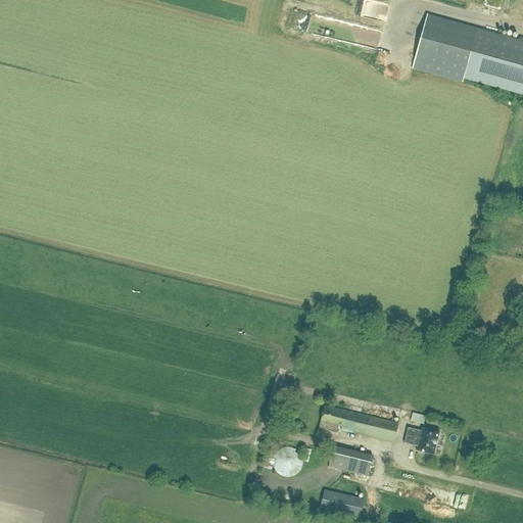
[(522,43),(429,17),(414,68),(464,83),(464,80),(522,96),(522,43)]
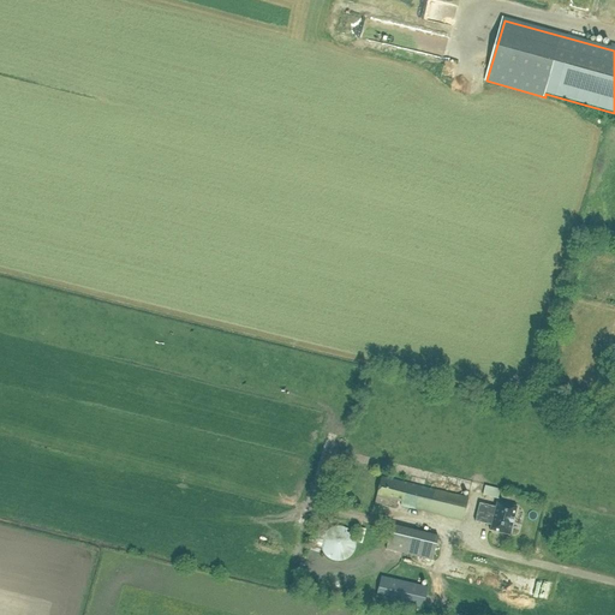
[(448,60),(459,60),(459,49),(447,49),(448,60)]
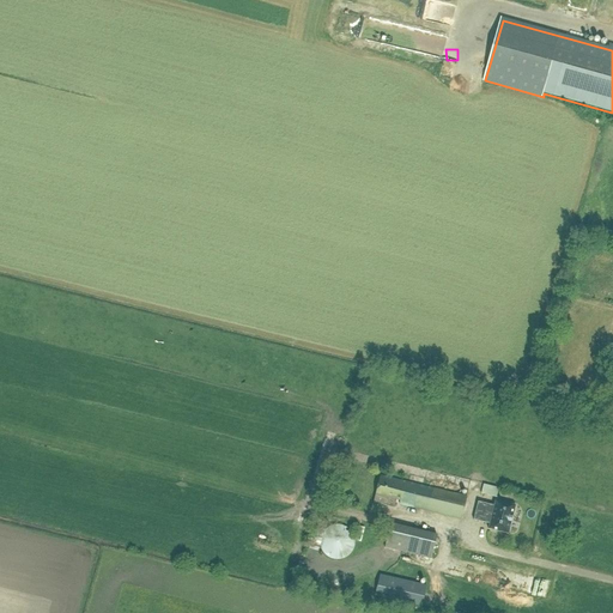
[(460,520),(466,498),(381,477),(374,503),(394,509),(396,502),(400,502),(399,504),(460,520)]
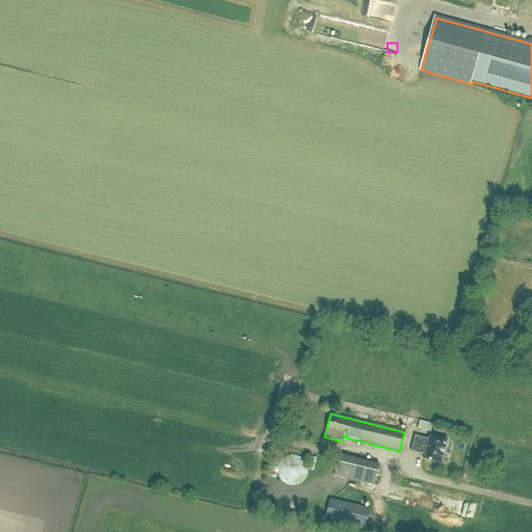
[(441,463),(446,441),(447,441),(447,440),(446,439),(446,440),(430,435),(429,434),(429,435),(429,436),(428,440),(414,435),(410,451),(424,455),(423,458),(423,459),(424,460),(424,459),(440,463),(441,464),(441,463)]
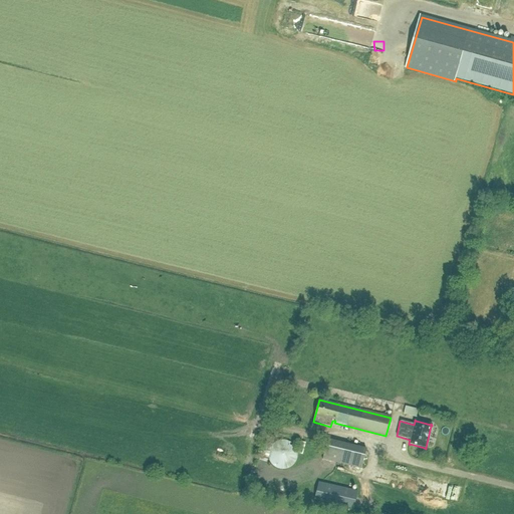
[(367,449),(327,439),(322,460),(361,470),(367,449)]
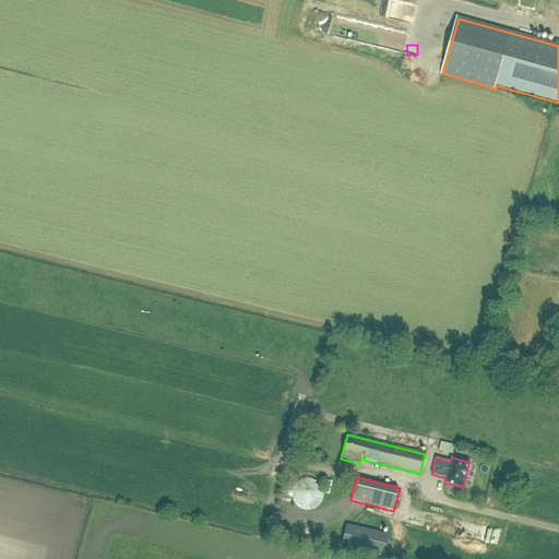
[(323,498),(323,495),(323,492),(322,489),(321,487),(320,485),(318,483),(316,480),(312,479),(310,479),(307,478),(305,479),(301,479),(299,480),(297,483),(295,485),(293,487),(292,489),(292,492),(290,495),(292,498),(292,500),(293,503),(295,506),(297,508),(299,509),(301,510),(305,511),(307,511),(310,511),(312,510),(316,509),(318,508),(320,506),(321,503),(322,500),(323,498)]
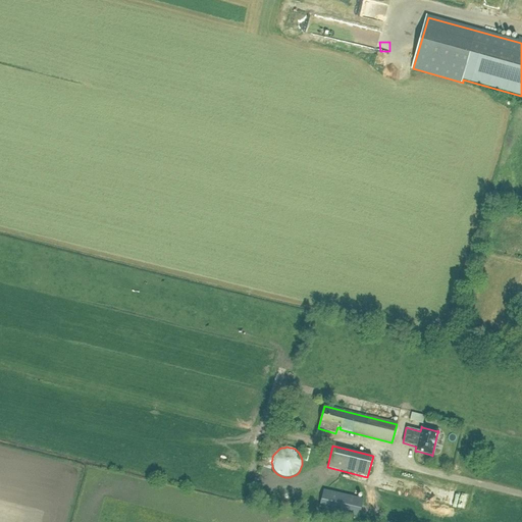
[(358,517),(363,499),(324,490),(320,508),(358,517)]
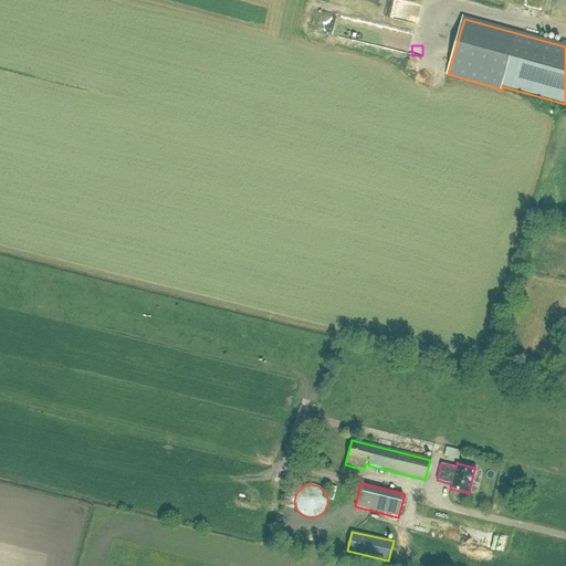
[(479,533),(475,543),(489,547),(491,537),(479,533)]
